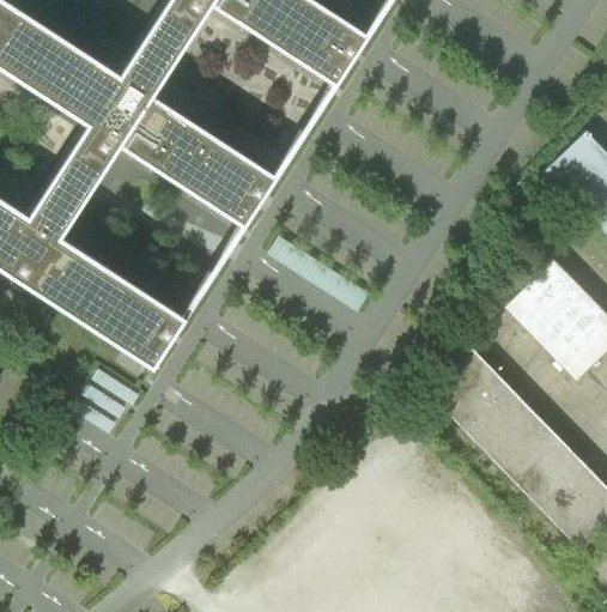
[(371,37),(314,0),(170,0),(121,76),(4,0),(0,0),(0,68),(89,127),(30,217),(0,198),(0,268),(156,370),(188,320),(64,238),(122,149),(247,229),(280,179),(155,97),(213,7),(339,89),(371,37)]
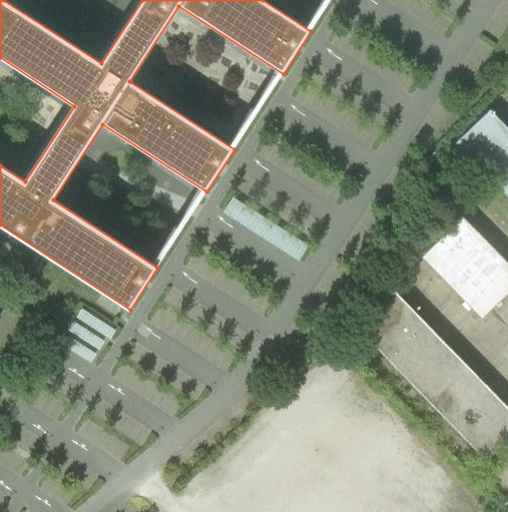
[(507,125),(494,111),(460,145),(507,194),(507,125)]
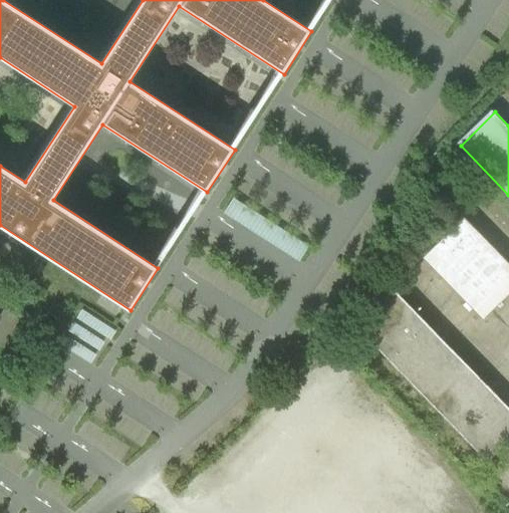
[(239,201),(232,211),(304,258),(310,248),(288,234),(289,233),(239,201)]
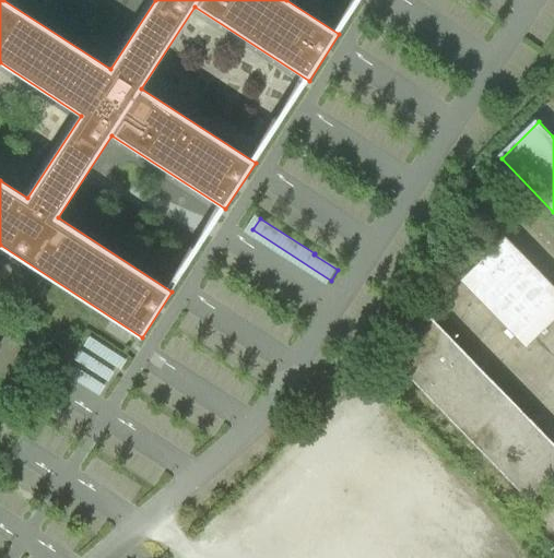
[(553,285),(508,239),(463,282),(529,349),(553,323),(553,285)]
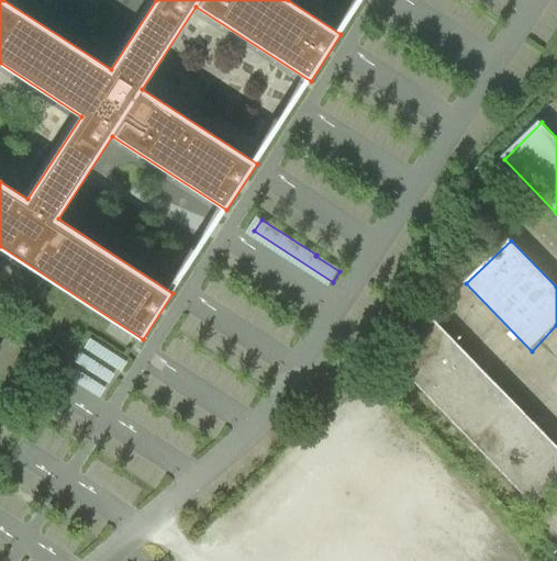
[(556,446),(434,318),(392,358),(536,507),(556,485),(556,446)]
